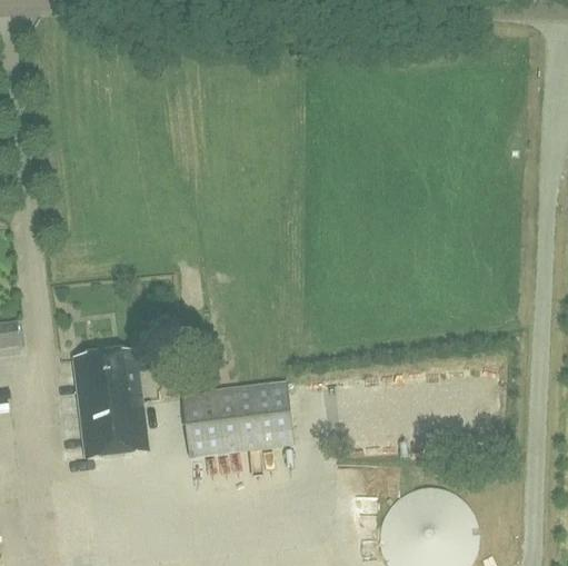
[(0,348),(21,346),(18,324),(0,326),(0,348)]
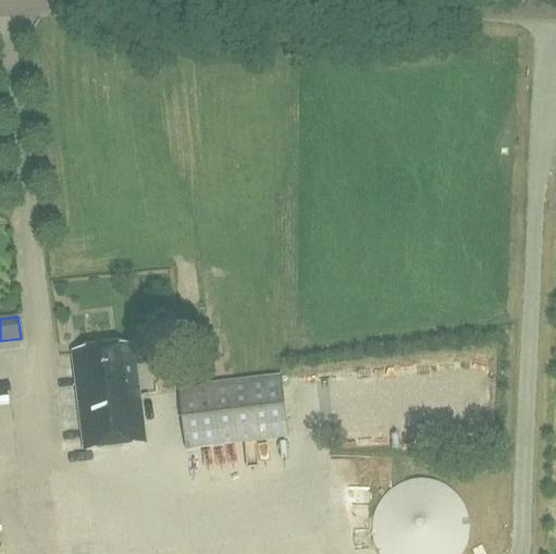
[(145,442),(133,343),(74,351),(87,450),(145,442)]
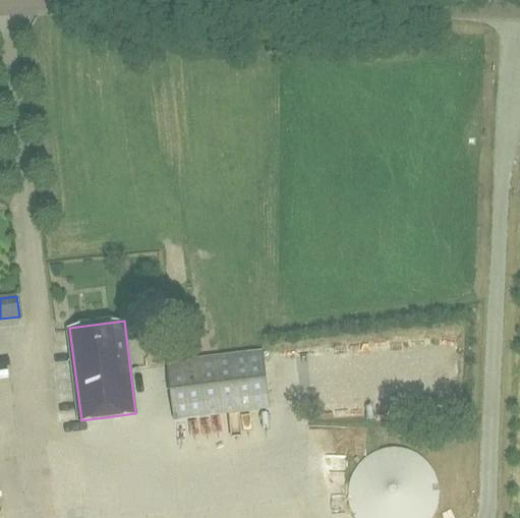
[(10,350),(0,353),(0,366),(13,363),(10,350)]
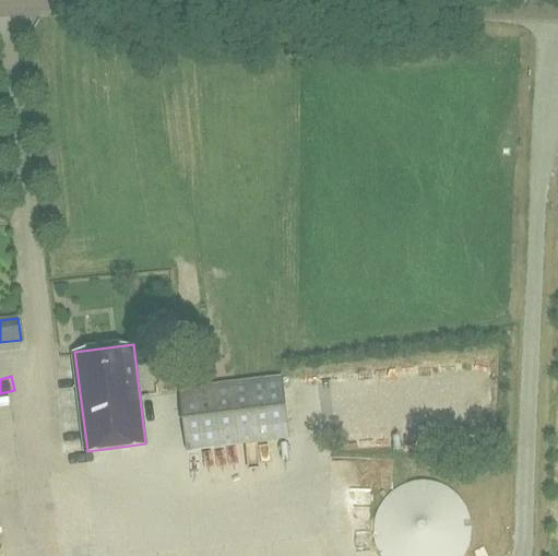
[(187,449),(289,437),(282,376),(179,389),(187,449)]
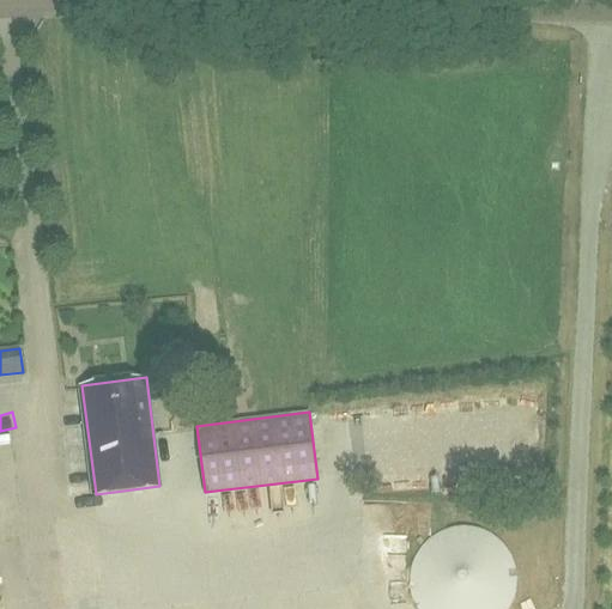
[(506,546),(502,541),(497,536),(492,533),(486,529),(480,527),(474,525),(468,524),(461,524),(455,524),(449,525),(443,528),(437,531),(431,535),(426,539),(423,543),(418,549),(416,554),(413,560),(412,567),(411,573),(411,579),(412,586),(413,592),(416,598),(419,604),(423,608),(422,608),(503,608),(507,606),(509,601),(513,595),(514,589),(515,583),(516,576),(515,570),(514,564),(513,556),(509,552),(506,546)]
